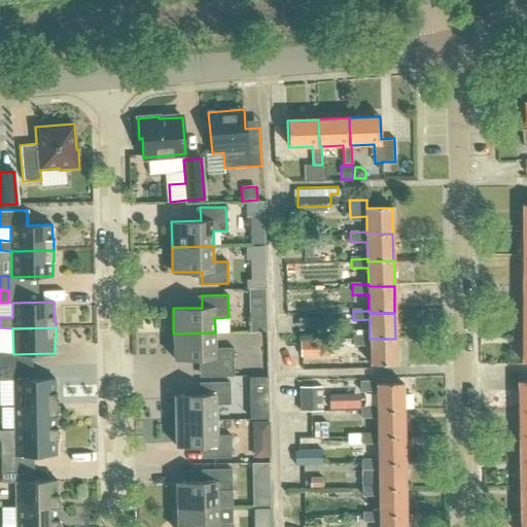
[(215,332),(173,334),(174,359),(203,358),(204,377),(234,376),(233,348),(215,348),(215,332)]
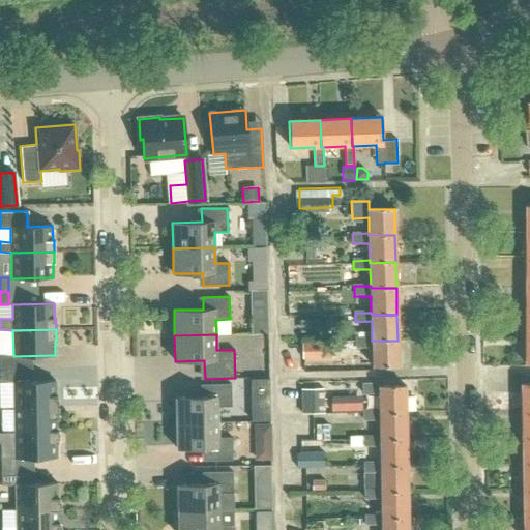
[(399,367),(398,341),(372,341),(372,339),(355,339),(355,348),(373,347),(373,367),(399,367)]
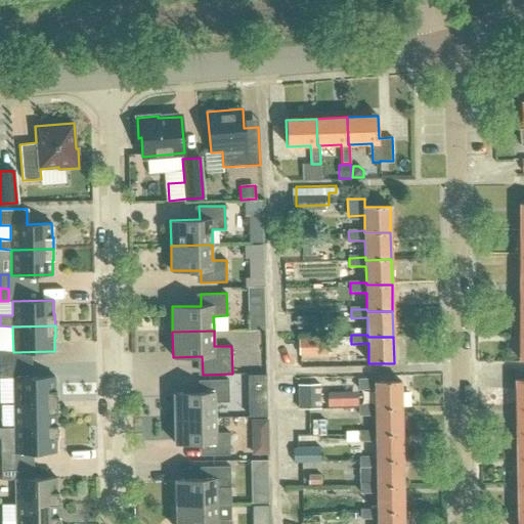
[(331,338),(301,338),(301,354),(332,353),(331,338)]
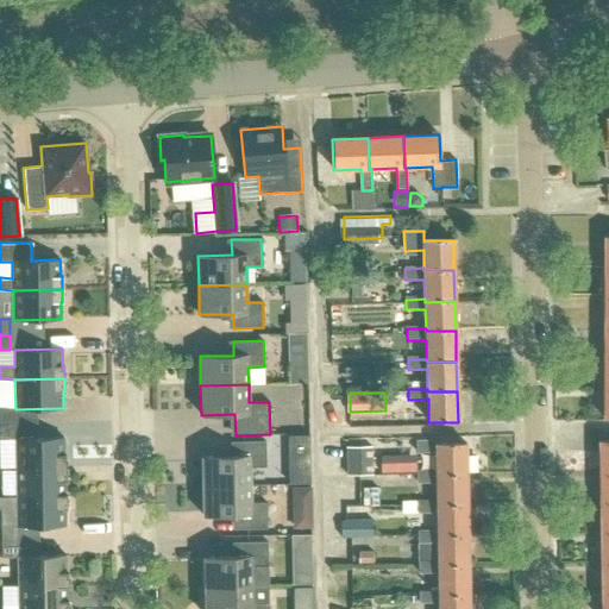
[(0,424),(12,424),(12,407),(0,407),(0,424)]
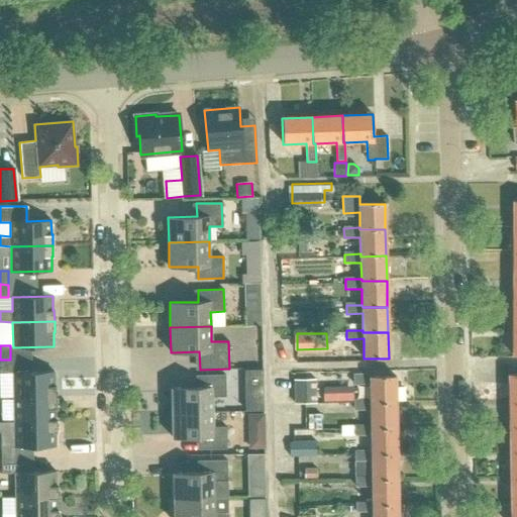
[(0,359),(0,358),(0,372),(10,373),(10,359),(0,359)]
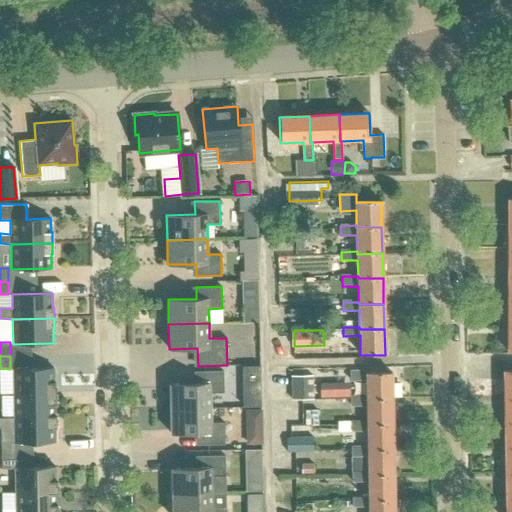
[(53,368),(13,369),(13,394),(55,393),(55,382),(54,382),(53,368)]
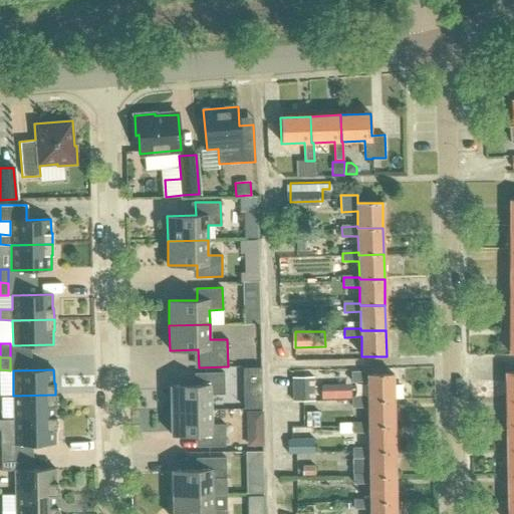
[(211,395),(224,395),(224,372),(199,372),(199,384),(171,386),(171,411),(211,410),(211,395)]
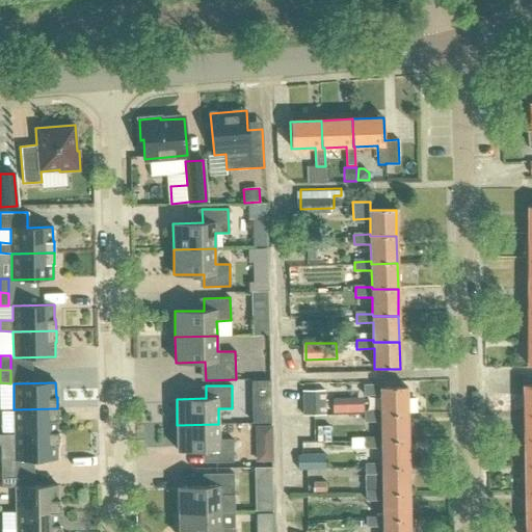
[(531,386),(523,386),(524,413),(531,411),(531,386)]
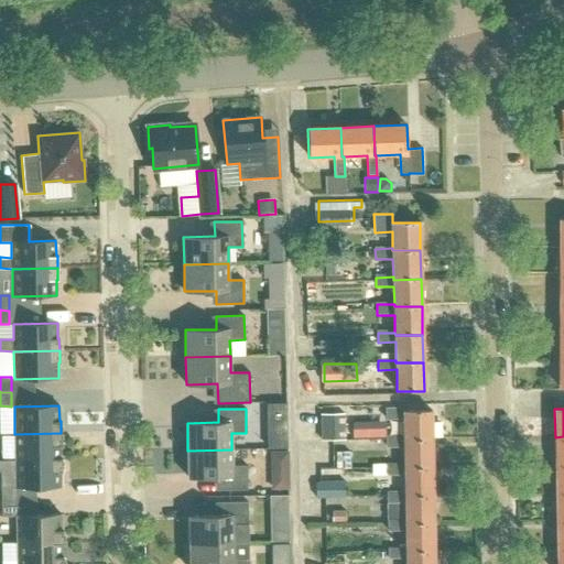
[(403,410),(386,410),(386,419),(403,419),(403,437),(403,440),(431,438),(431,411),(403,412),(403,410)]
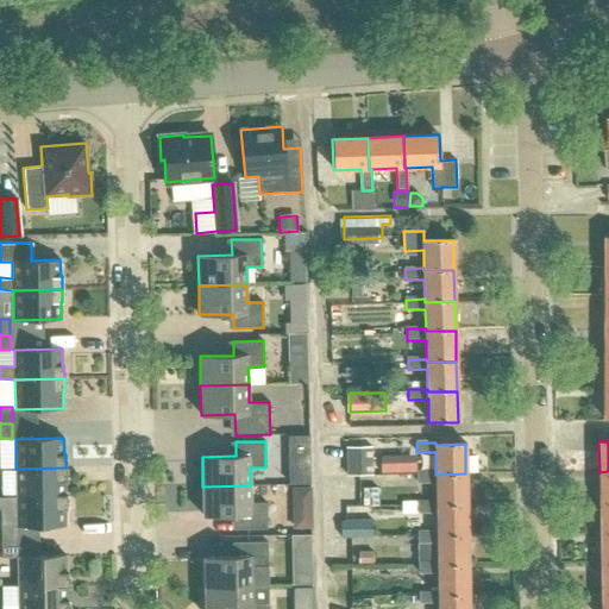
[(372,450),(349,451),(349,478),(374,478),(372,450)]
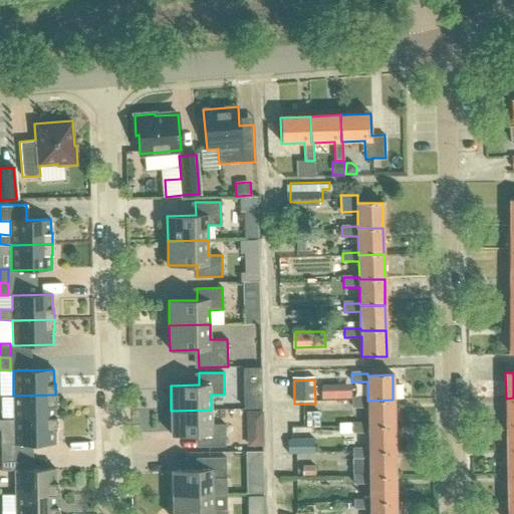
[(54,418),(54,406),(55,406),(55,395),(13,396),(14,420),(55,419),(55,418),(54,418)]
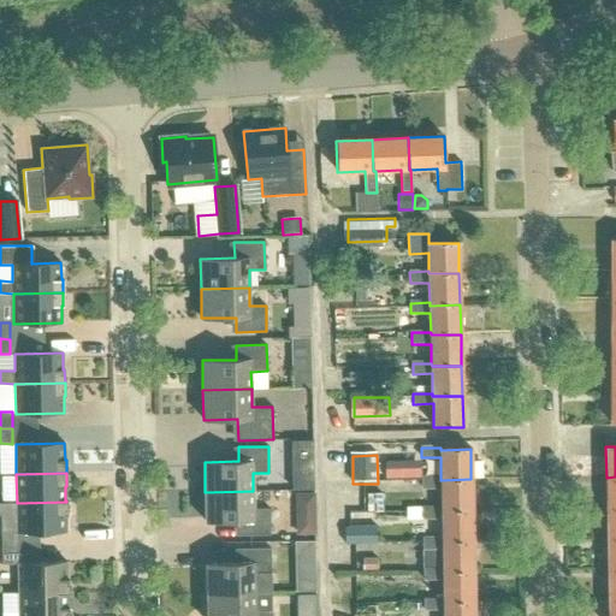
[(440,478),(421,478),(421,489),(442,489),(442,508),(442,510),(472,509),(471,479),(440,480),(440,478)]
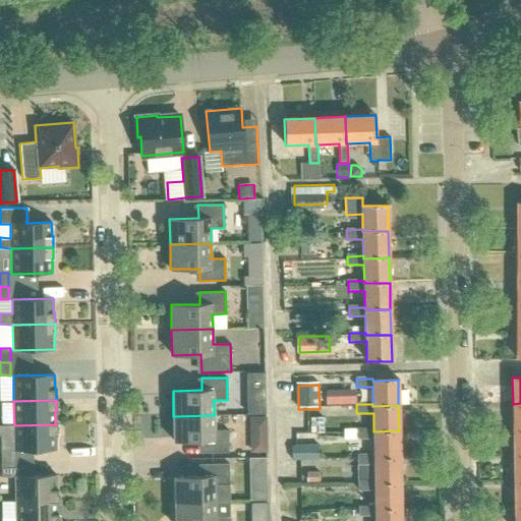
[(214,415),(173,416),(174,441),(203,441),(203,453),(228,452),(228,430),(215,430),(214,415)]
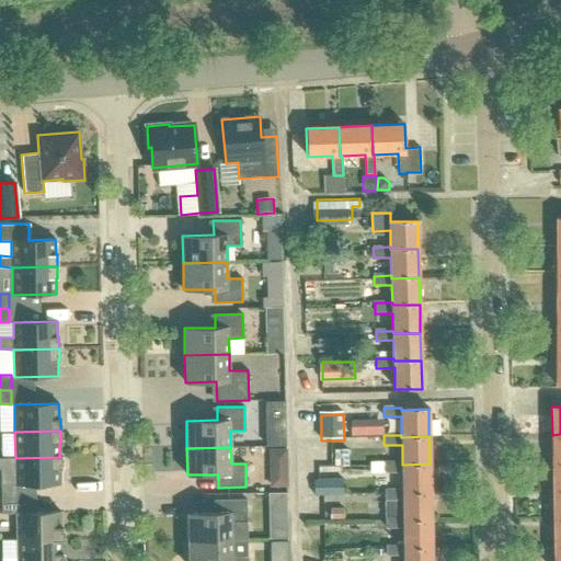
[(266,449),(267,482),(284,481),(283,449),(266,449)]
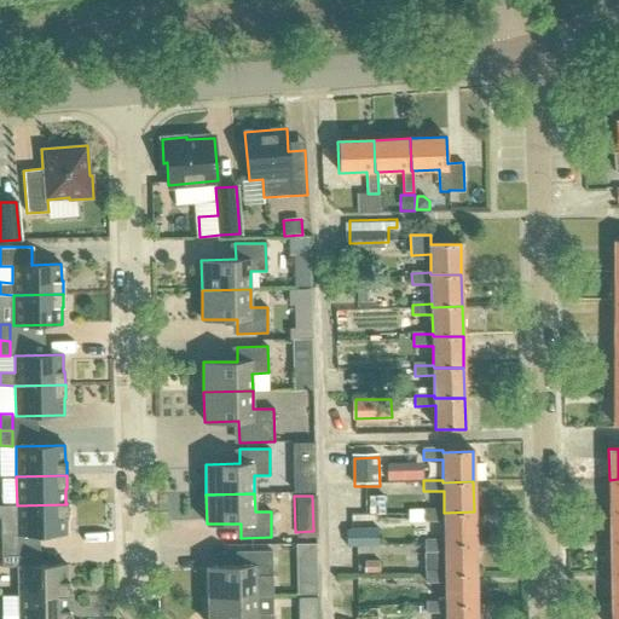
[(65,518),(68,518),(67,504),(17,505),(17,534),(67,534),(65,518)]
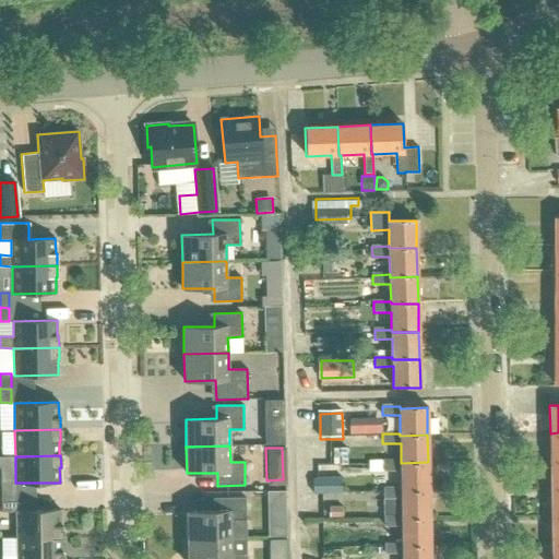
[(401,461),(382,461),(383,471),(401,471),(401,488),(401,490),(428,489),(428,462),(401,463),(401,461)]
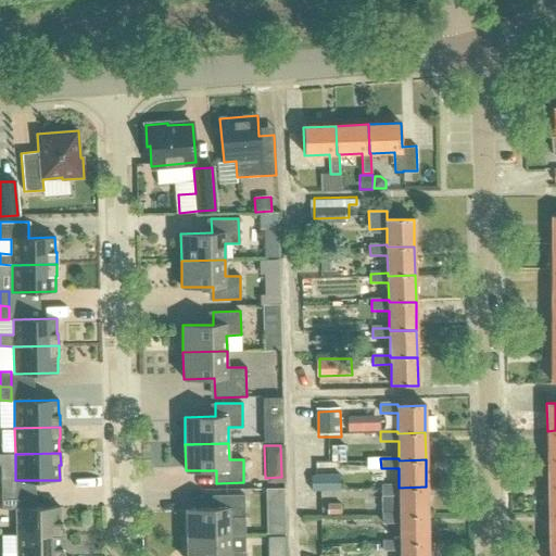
[(339,474),(312,475),(312,491),(340,490),(339,474)]
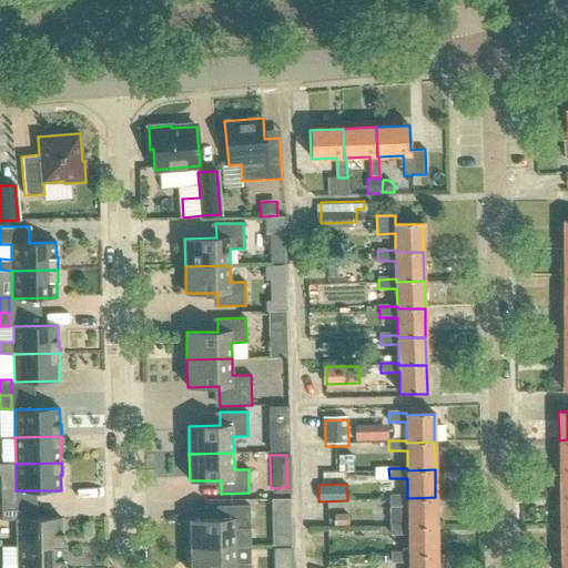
[(436,527),(435,497),(407,498),(407,496),(389,496),(389,507),(407,506),(408,525),(408,527),(436,527)]
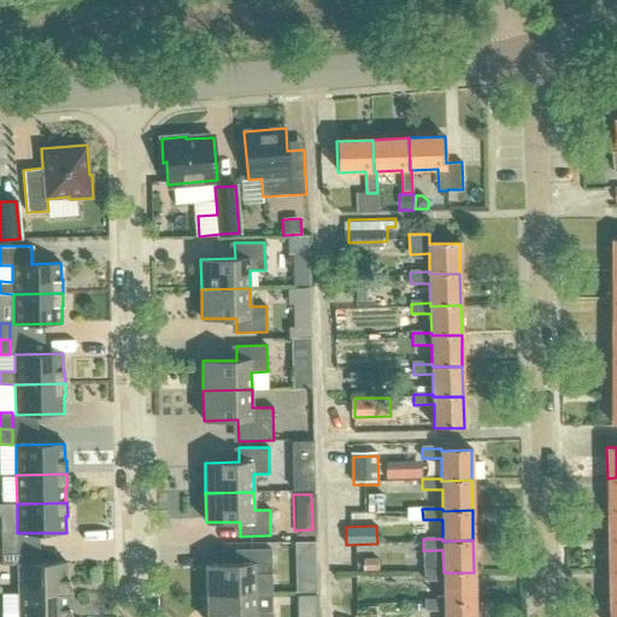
[(271,548),(240,550),(241,564),(206,564),(207,594),(256,593),(256,576),(271,575),(271,548)]
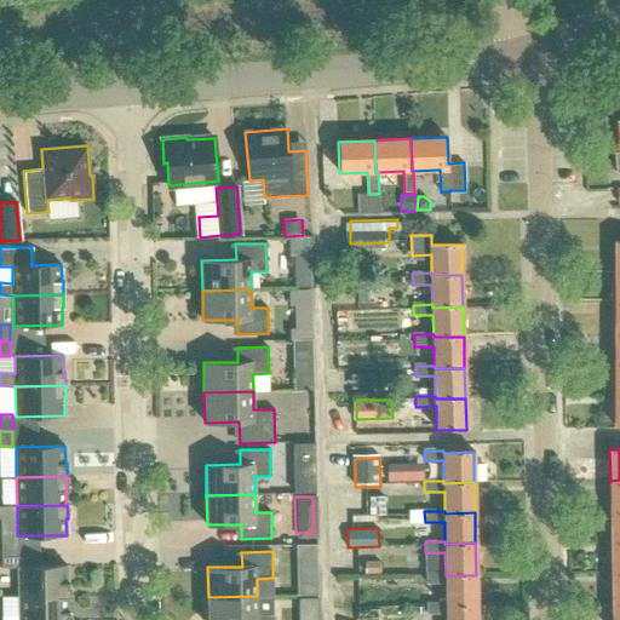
[(296,595),(315,595),(313,552),(293,554),(296,595)]
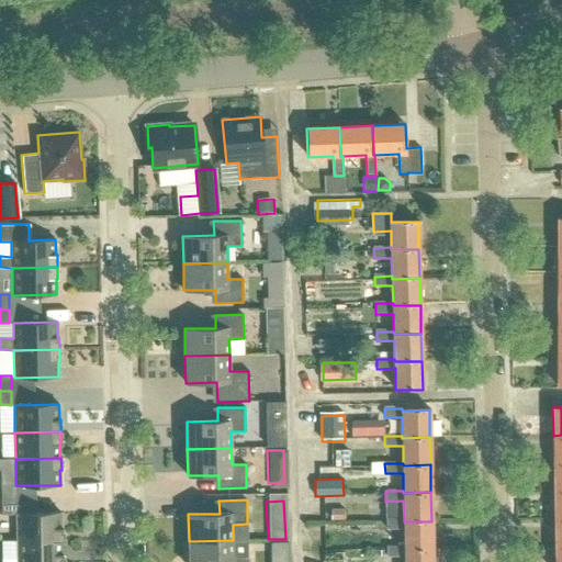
[(60,513),(17,514),(17,540),(63,540),(63,527),(60,527),(60,513)]
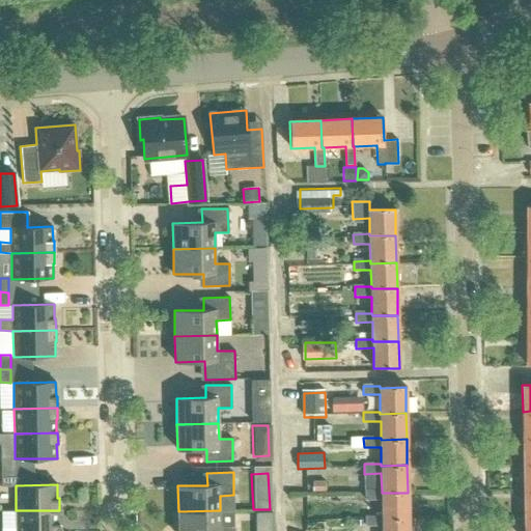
[(408,519),(408,493),(382,493),(382,491),(364,491),(365,500),(382,499),(382,516),(382,519),(408,519)]
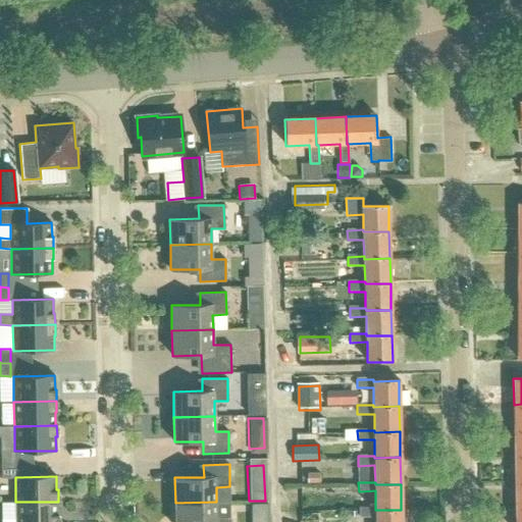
[(58,502),(15,502),(15,521),(58,521),(58,514),(57,514),(57,503),(58,503),(58,502)]
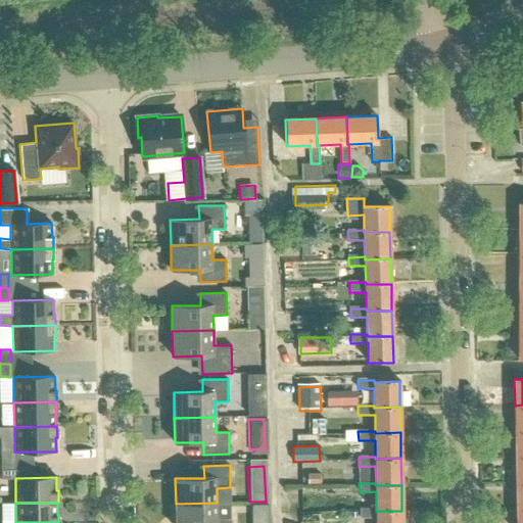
[(176,504),(176,522),(230,522),(230,503),(217,503),(176,504)]
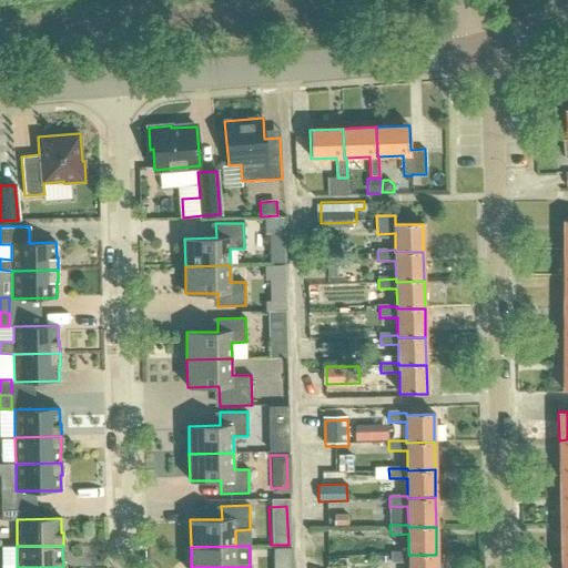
[(273,548),(274,563),(291,563),(291,547),(273,548)]
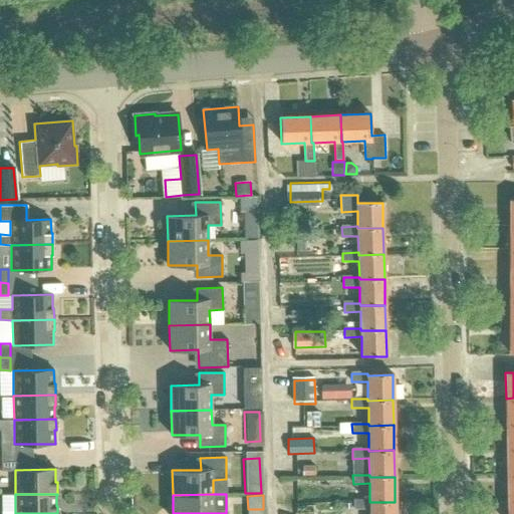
[(369,500),(353,500),(353,509),(369,509),(369,513),(395,513),(395,502),(369,502),(369,500)]
